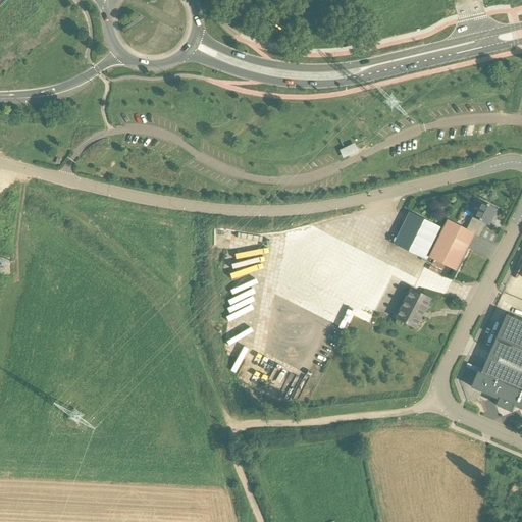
[(338,150),(341,157),(356,151),(353,144),(338,150)]
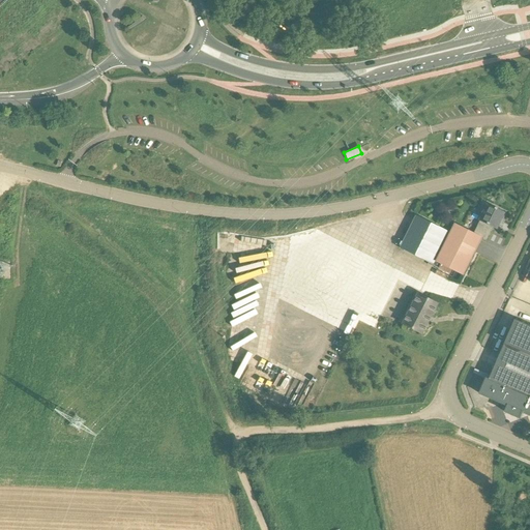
[(496,229),(504,213),(489,205),(488,205),(486,204),(482,211),(484,212),(474,234),(479,237),(482,238),(481,238),(487,240),(493,228),(496,229)]
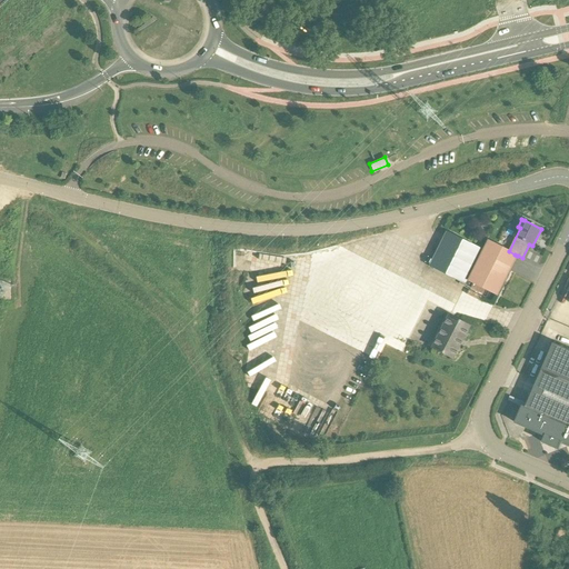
[(515,255),(509,251),(488,240),(483,250),(448,232),(430,267),(467,286),(468,281),(498,296),(517,256),(518,256),(515,255)]
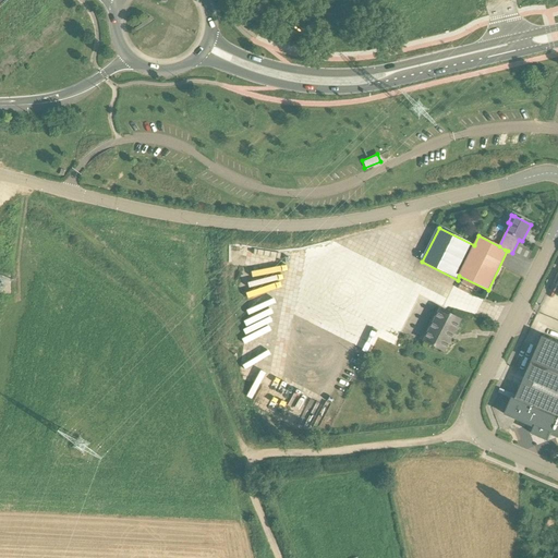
[(460,320),(446,313),(435,307),(419,338),(444,351),(460,320)]
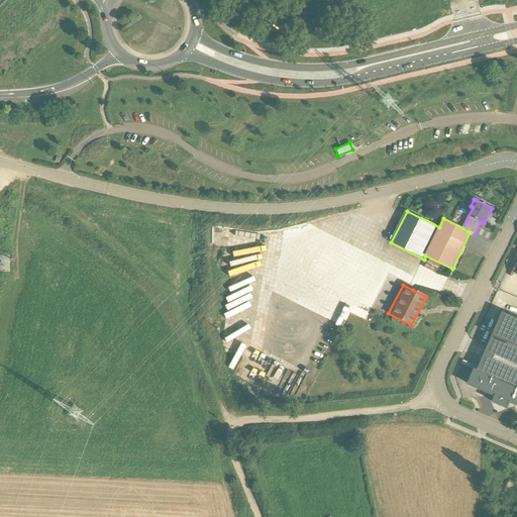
[(516,345),(492,335),(476,372),(485,376),(480,389),(516,405),(516,345)]
